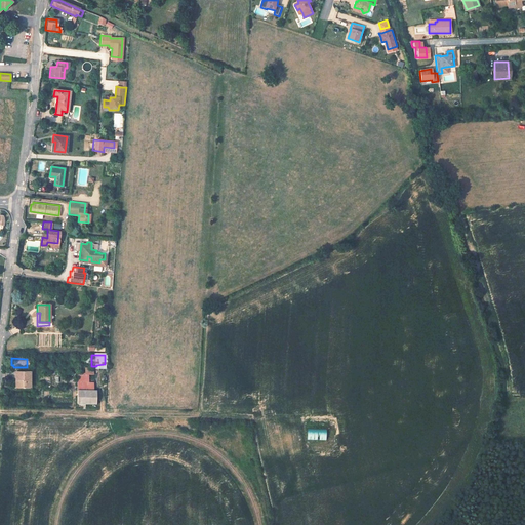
[(29,373),(14,373),(14,388),(30,387),(29,373)]
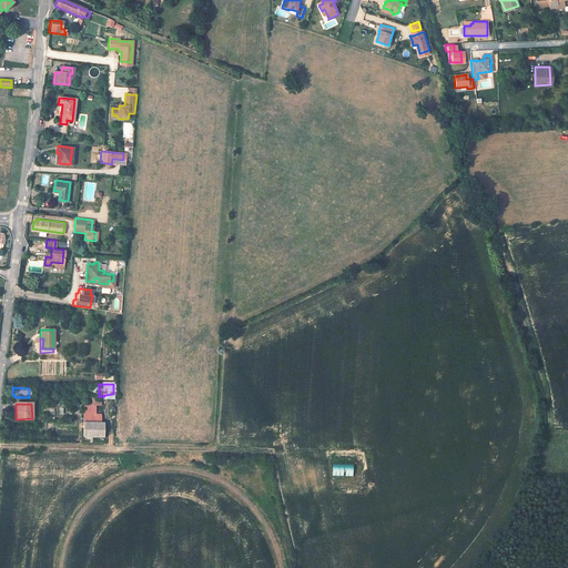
[(100,406),(82,406),(82,422),(100,422),(100,406)]
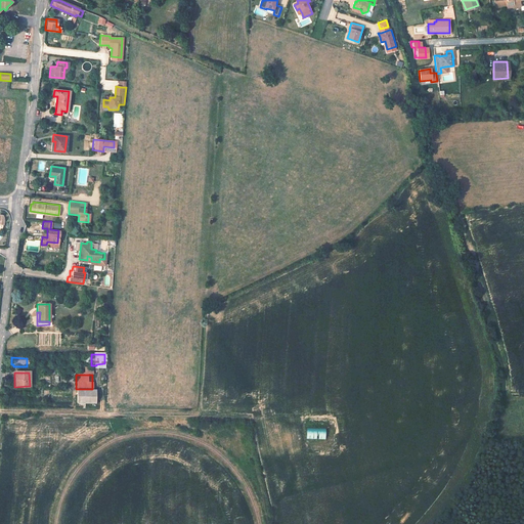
[(94,391),(76,390),(76,403),(94,404),(94,391)]
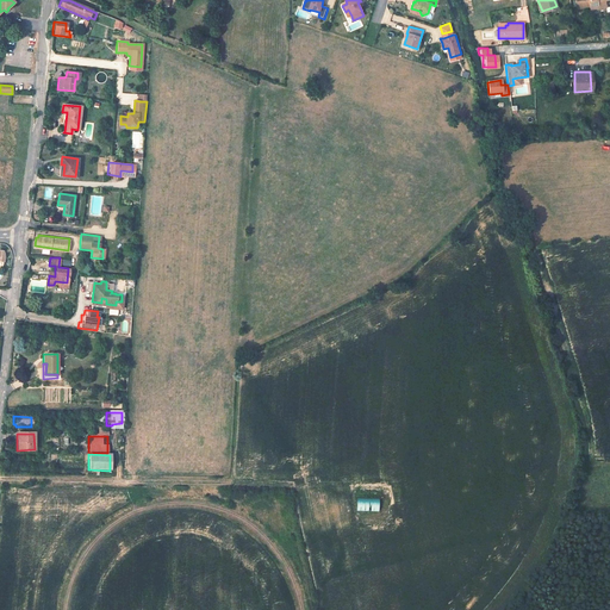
[(355,511),(378,511),(378,498),(355,498),(355,511)]
